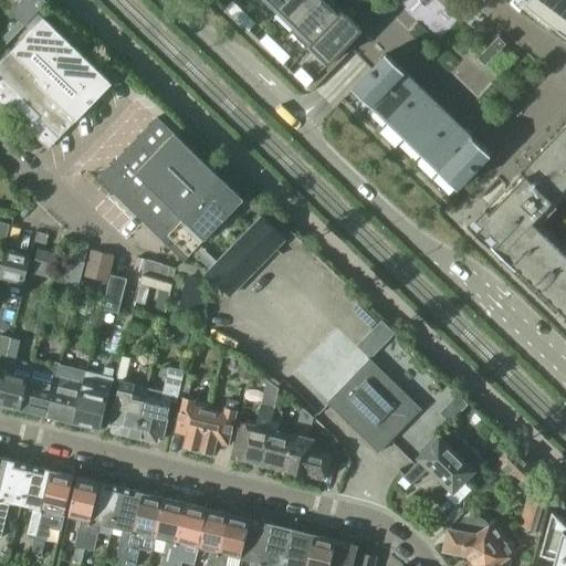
[(0,41),(0,51),(25,25),(49,2),(45,0),(20,0),(10,11),(20,21),(0,41)]
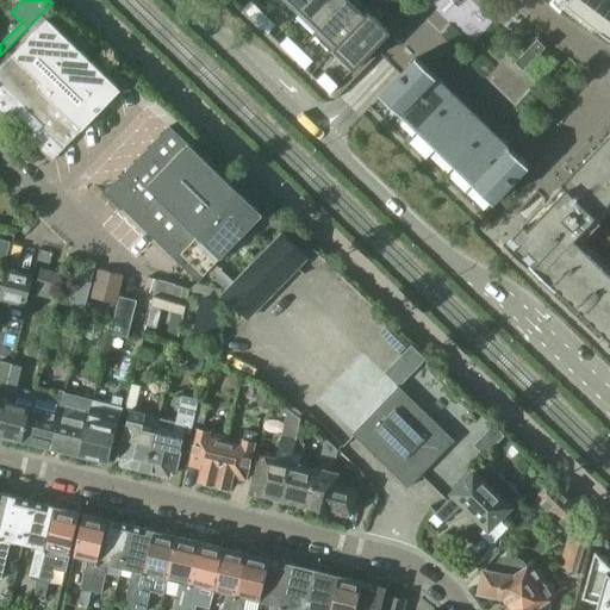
[(311,0),(286,0),(299,13),(311,0)]
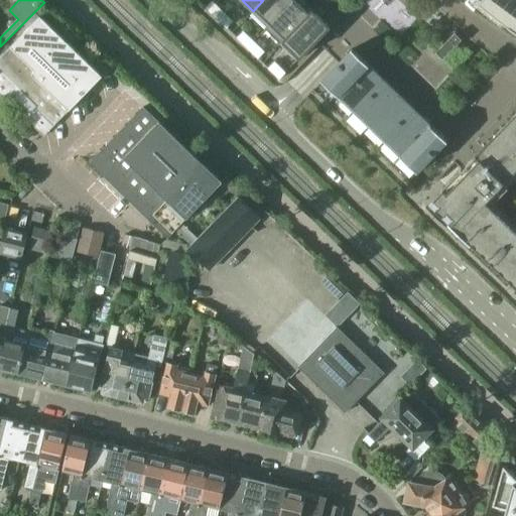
[(263,0),(253,11),(269,26),(293,0),(263,0)]
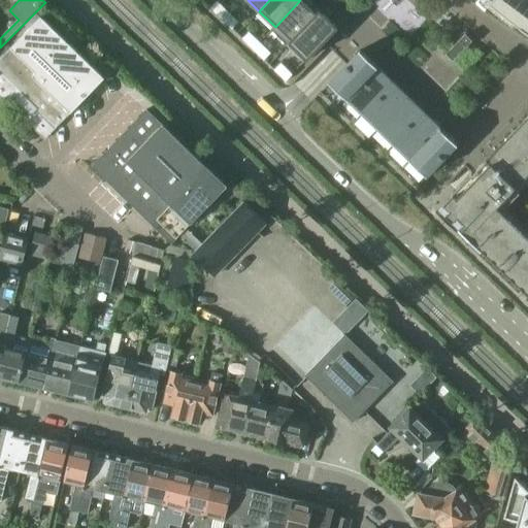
[(308,0),(300,0),(275,27),(272,30),(288,45),(291,42),(321,11),(308,0)]
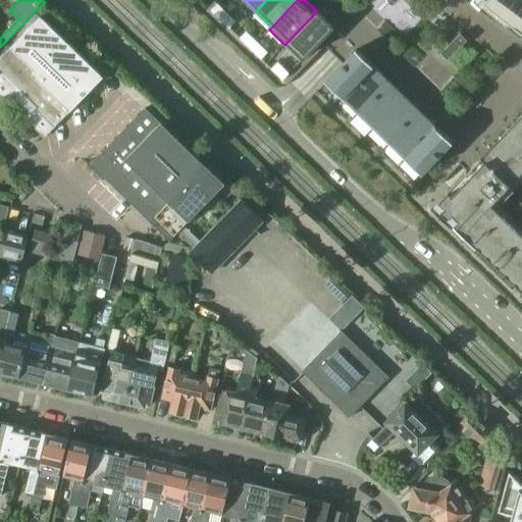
[(481,0),(485,2),(506,19),(520,0),(481,0)]
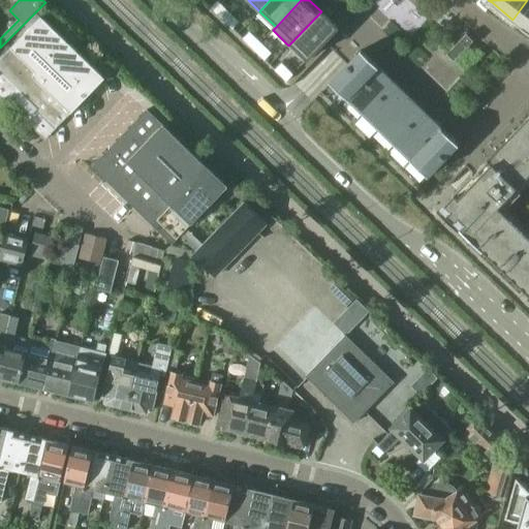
[(528,0),(527,0),(512,20),(515,21),(522,27),(528,31),(528,0)]
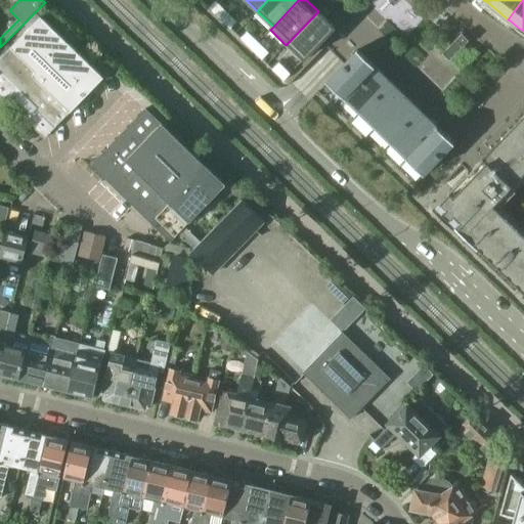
[(220,18),(226,11),(216,1),(210,7),(220,18)]
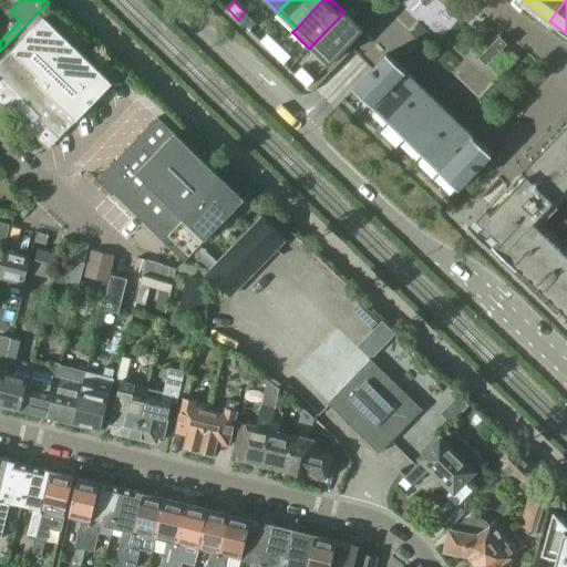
[(257,23),(245,12),(238,20),(249,31),(257,23)]
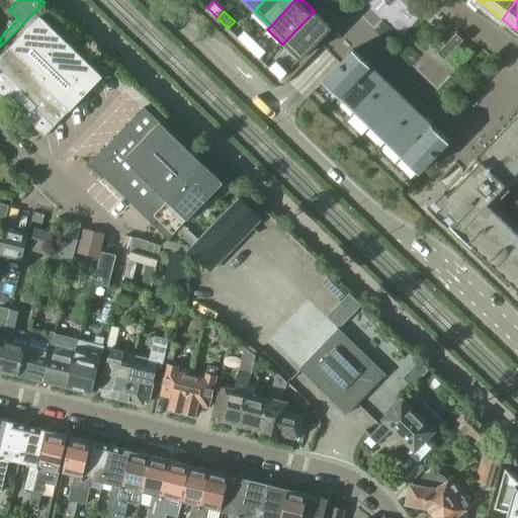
[(315,11),(285,41),(301,57),(331,26),(315,11)]
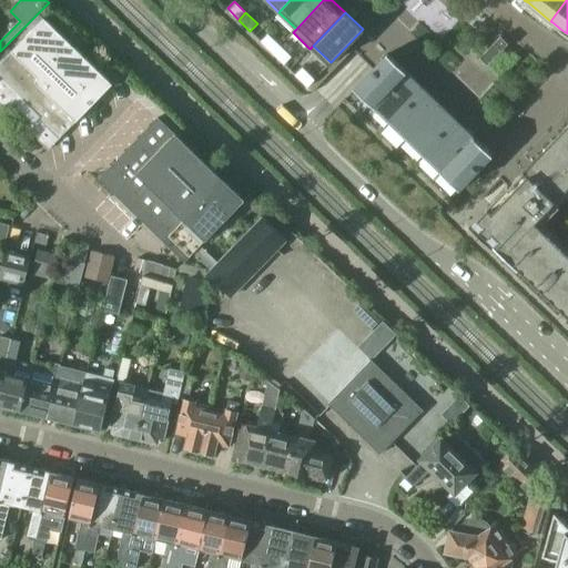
[(13,50),(0,63),(0,102),(8,110),(9,111),(10,111),(11,112),(12,112),(13,111),(14,111),(16,110),(20,107),(34,121),(31,124),(30,125),(30,127),(30,129),(30,130),(30,131),(31,132),(31,133),(49,150),(59,140),(82,117),(80,114),(85,109),(88,110),(114,83),(46,17),(19,44),(20,46),(14,51),(13,50)]
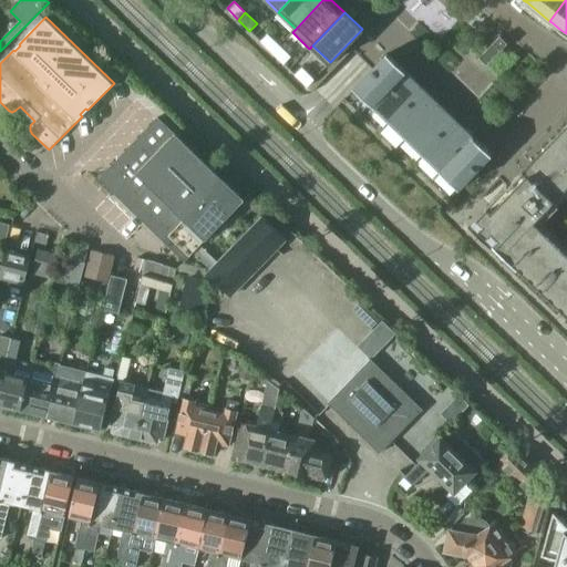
[(272,52),(279,45),(268,34),(260,41),(272,52)]
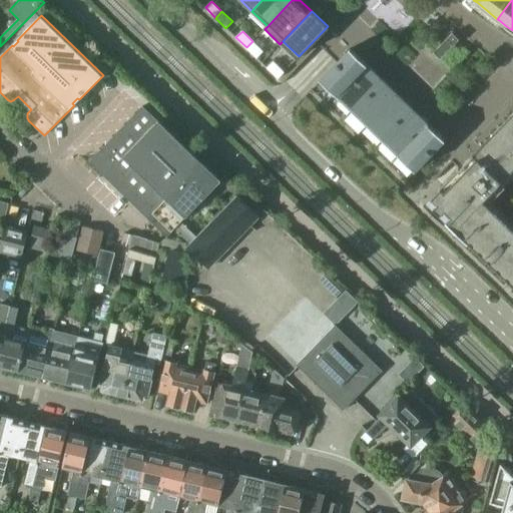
[(451,35),(434,52),(441,59),(458,41),(451,35)]
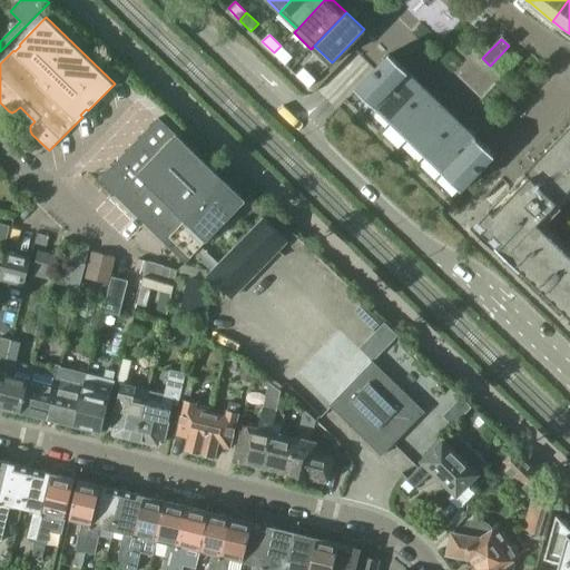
[(293,57),(281,46),(274,52),(285,64),(293,57)]
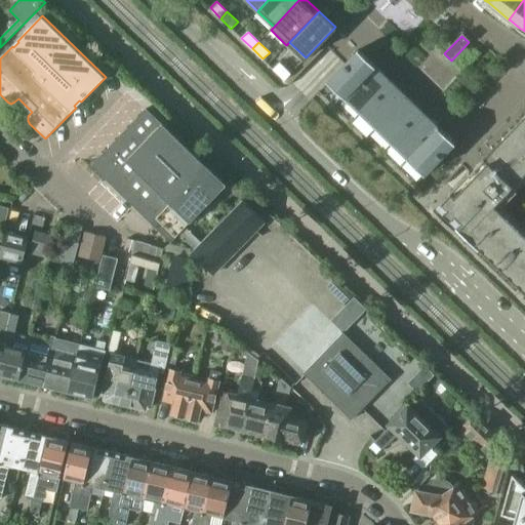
[(319,90),(320,91),(335,107),(375,66),(359,49),(319,90)]
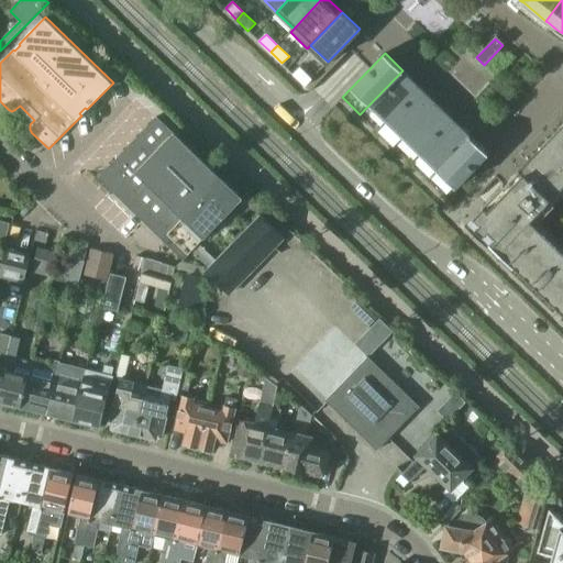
[(306,86),(312,78),(300,67),(294,75),(306,86)]
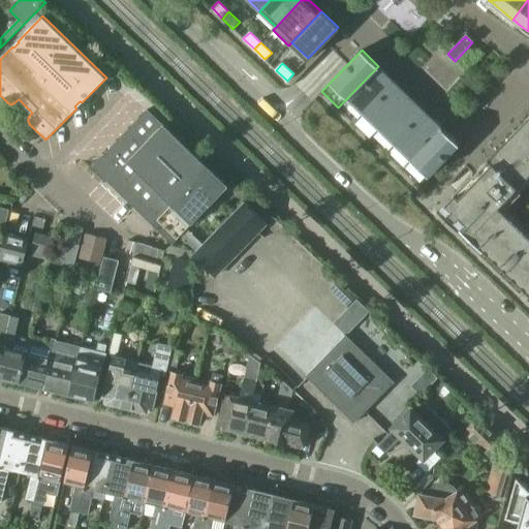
[(378,66),(338,107),(354,123),(395,82),(378,66)]
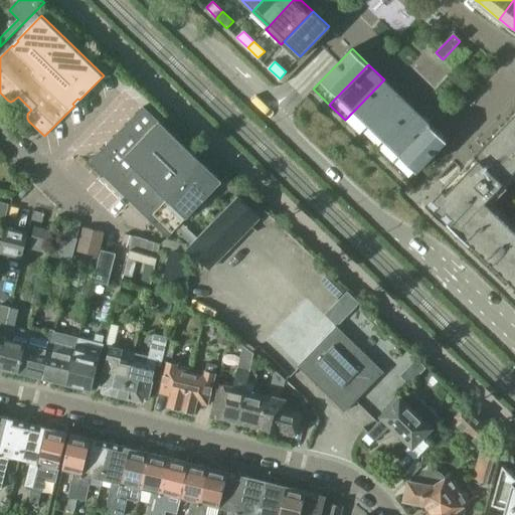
[(345,120),(360,135),(399,95),(384,79),(345,120)]
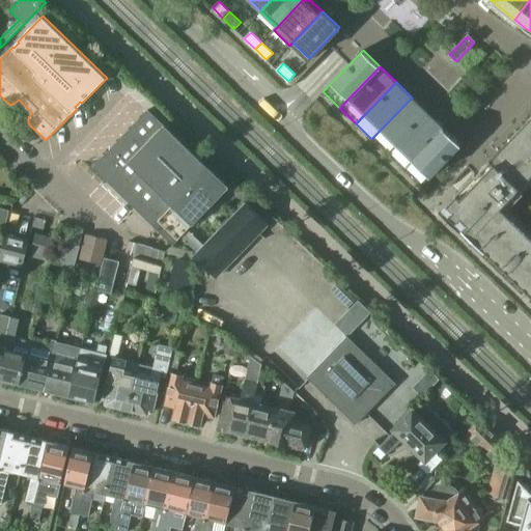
[(371,139),(388,155),(428,113),(412,98),(371,139)]
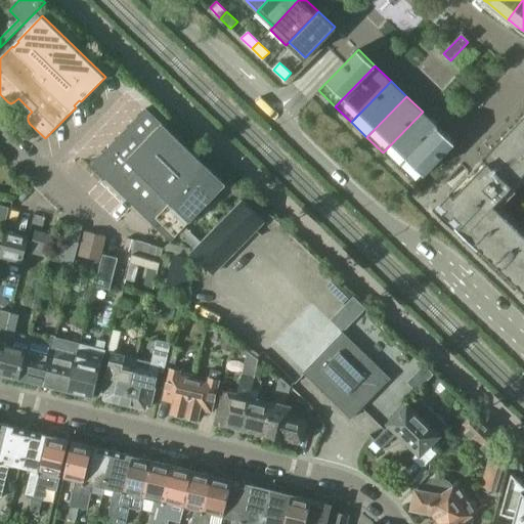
[(177,233),(178,235),(226,184),(162,123),(146,108),(145,108),(145,110),(96,160),(112,175),(108,179),(157,225),(164,218),(178,232),(177,233)]
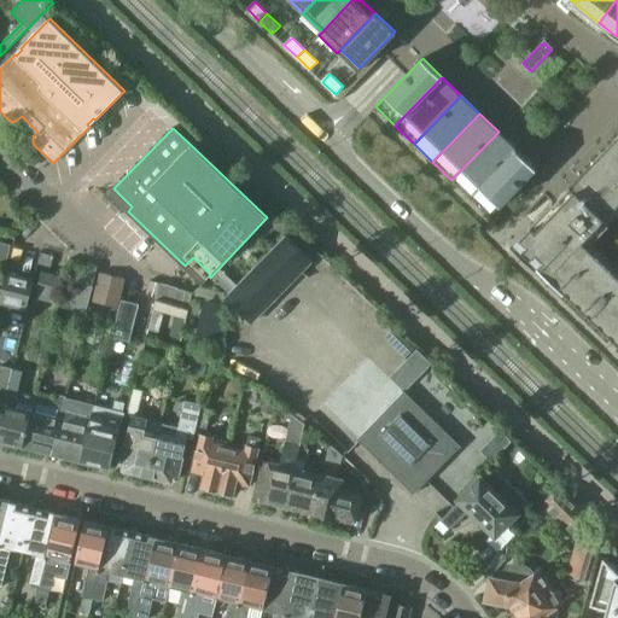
[(452,180),(470,198),(517,150),(499,132),(452,180)]
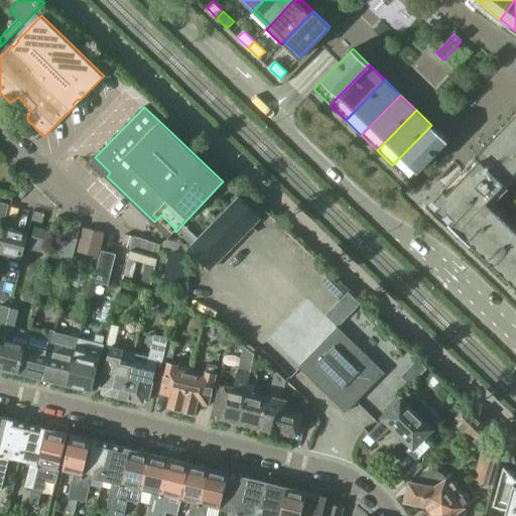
[(515,228),(487,201),(490,197),(491,198),(515,170),(515,113),(463,168),(463,167),(445,185),(442,188),(442,189),(425,208),(507,286),(513,281),(515,283),(515,228)]
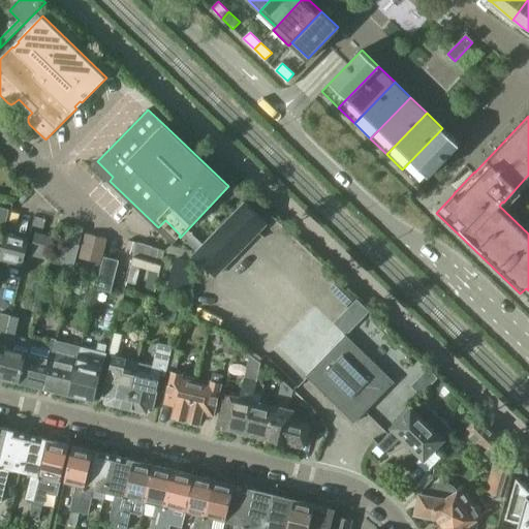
[(402,169),(417,185),(419,186),(459,144),(442,128),(402,169)]
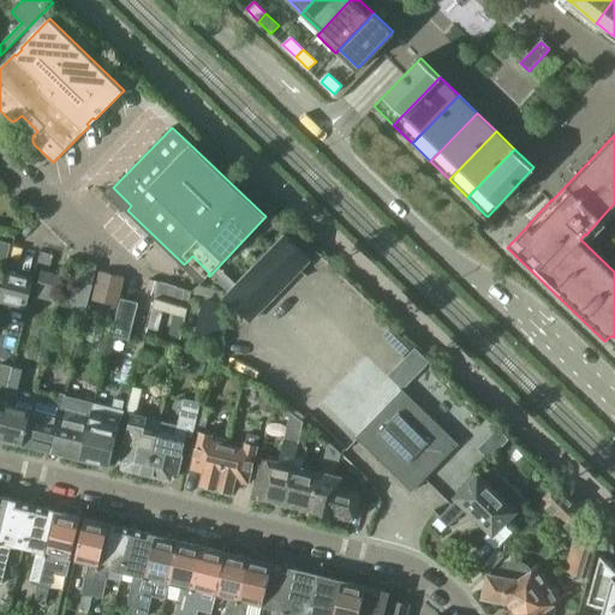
[(284,234),(278,242),(232,287),(231,288),(228,300),(250,321),(310,260),(285,236),(284,234)]
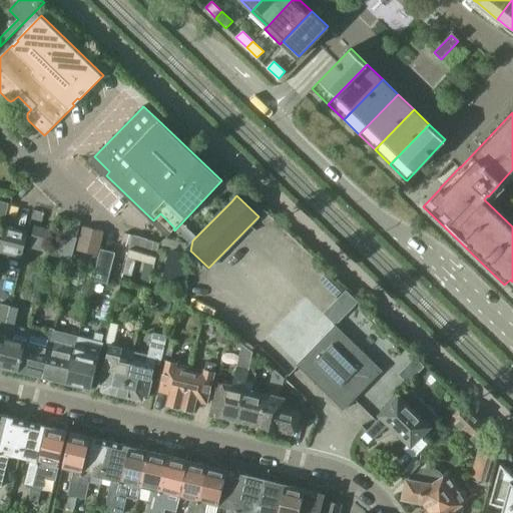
[(0,219),(4,221),(9,203),(0,200),(0,219)]
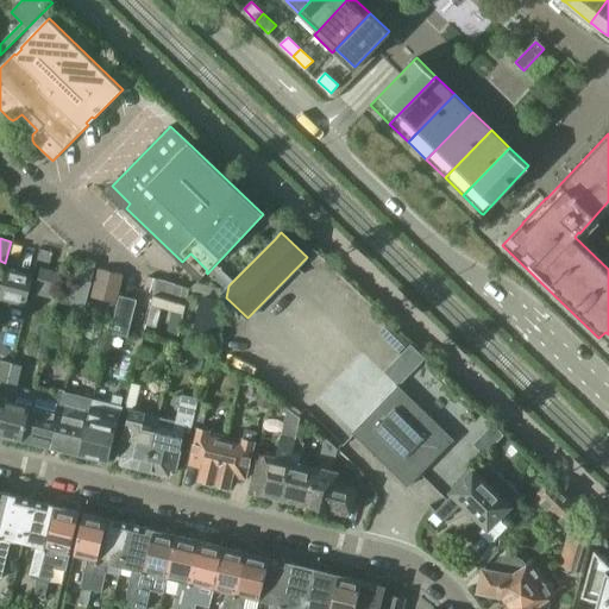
[(0,293),(0,300),(26,307),(35,274),(6,267),(0,293)]
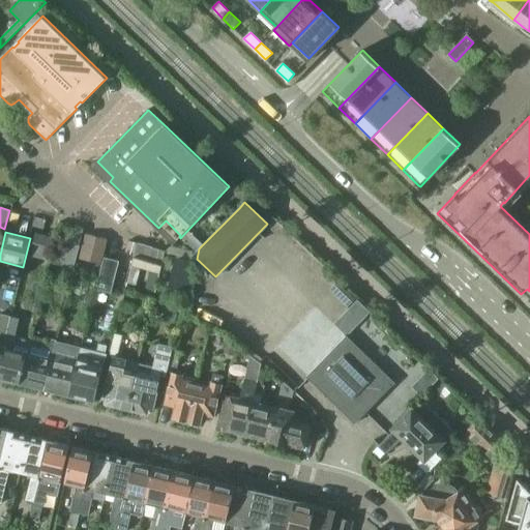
[(50,257),(56,239),(36,233),(30,251),(50,257)]
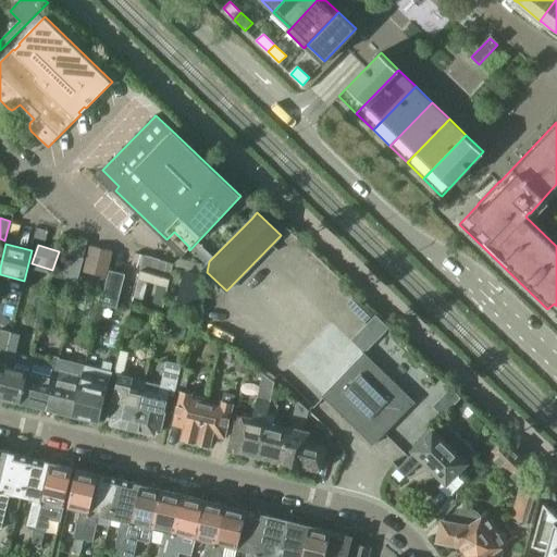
[(91,246),(85,273),(107,279),(113,251),(91,246)]
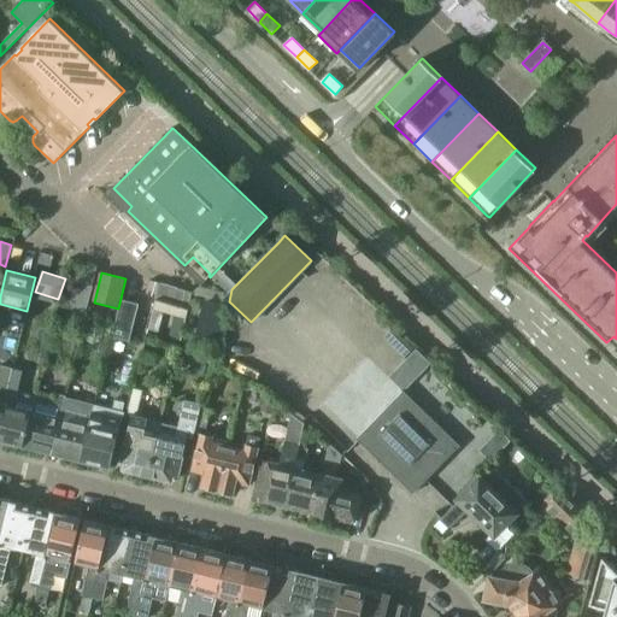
[(86,315),(94,285),(80,281),(71,311),(86,315)]
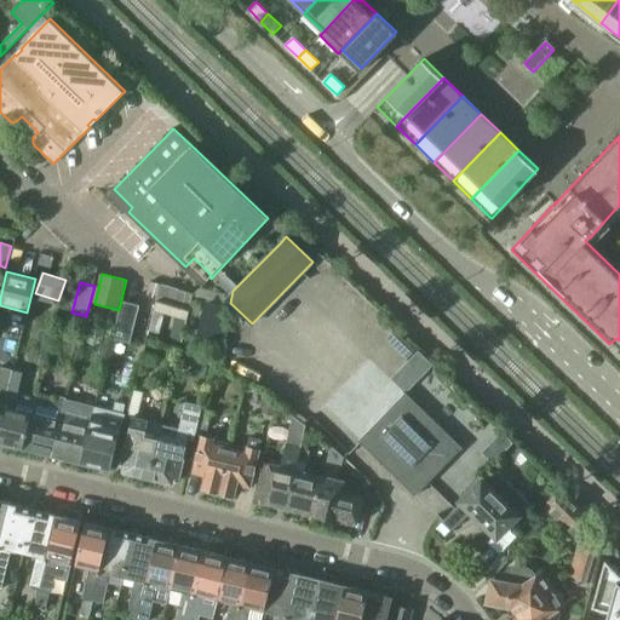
[(156,298),(160,285),(150,282),(147,296),(156,298)]
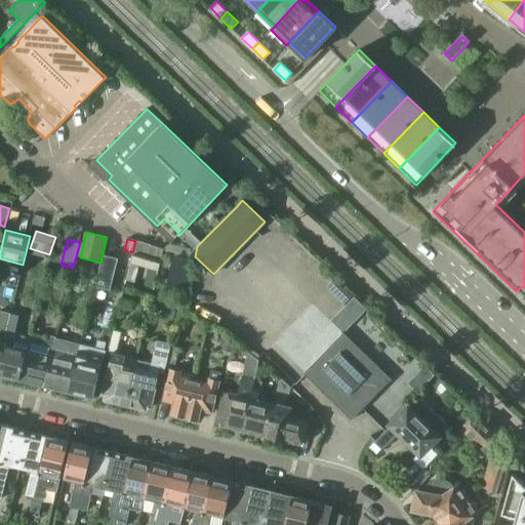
[(151,244),(148,243),(140,241),(140,242),(137,241),(132,254),(126,281),(135,283),(139,266),(149,269),(145,286),(155,289),(161,263),(155,260),(158,247),(151,245),(151,244)]
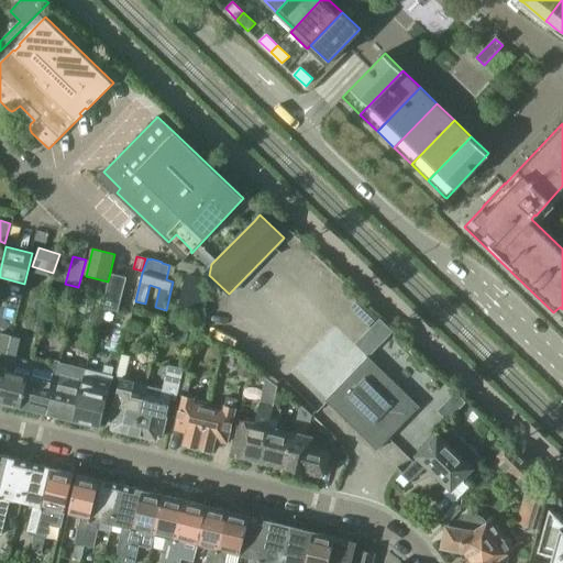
[(111,273),(102,307),(119,311),(128,277),(111,273)]
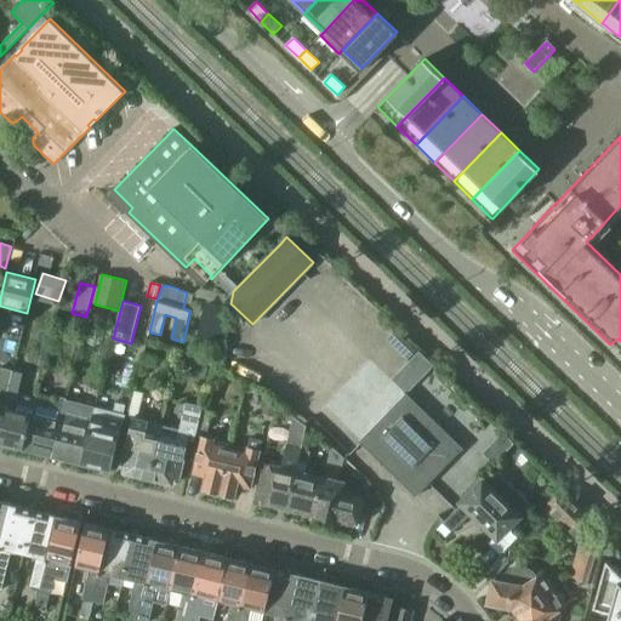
[(206,303),(199,337),(220,342),(226,308),(206,303)]
